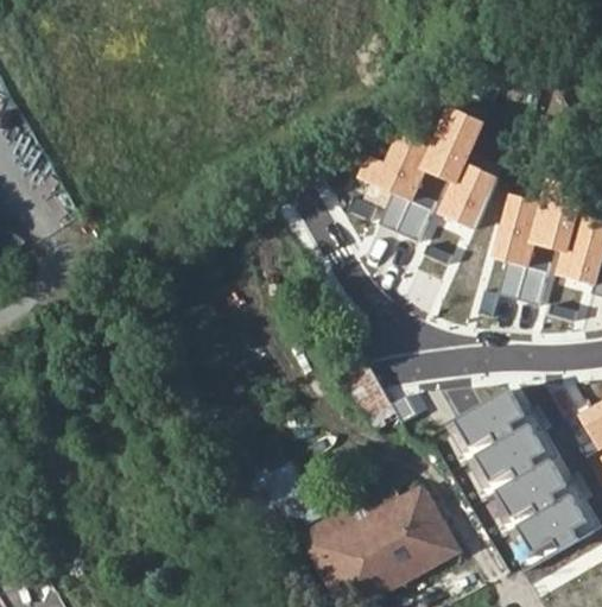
[(486,122),(442,101),(420,147),(397,137),(384,164),(366,156),(356,176),(409,201),(423,171),(449,184),(435,214),(471,232),(498,177),(467,162),(486,122)]
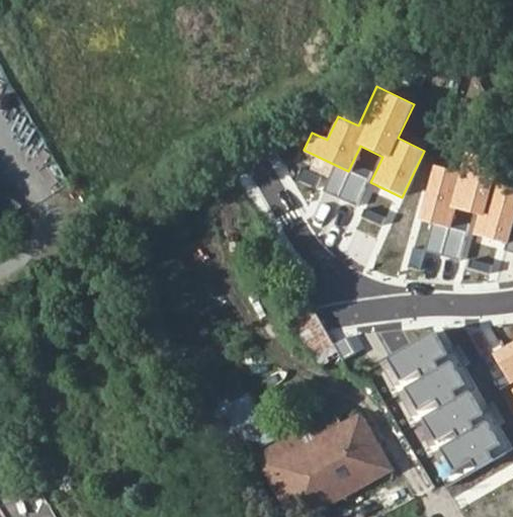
[(22,130),(11,137),(25,162),(36,156),(22,130)]
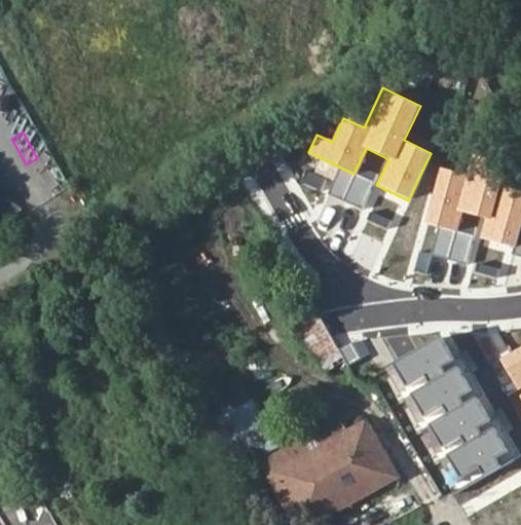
[(469,180),(439,172),(424,221),(455,230),(460,211),(484,217),(478,238),(514,250),(520,225),(520,189),(500,184),(509,155),(479,147),(469,180)]
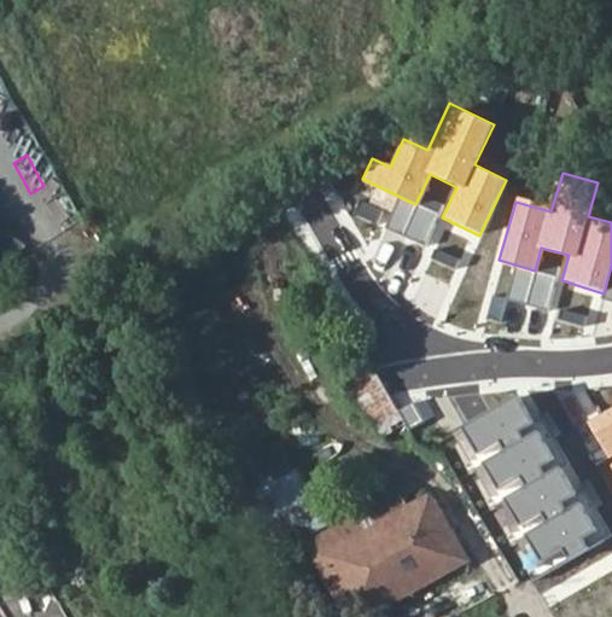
[(388,250),(404,242),(379,195),(362,204),(388,250)]
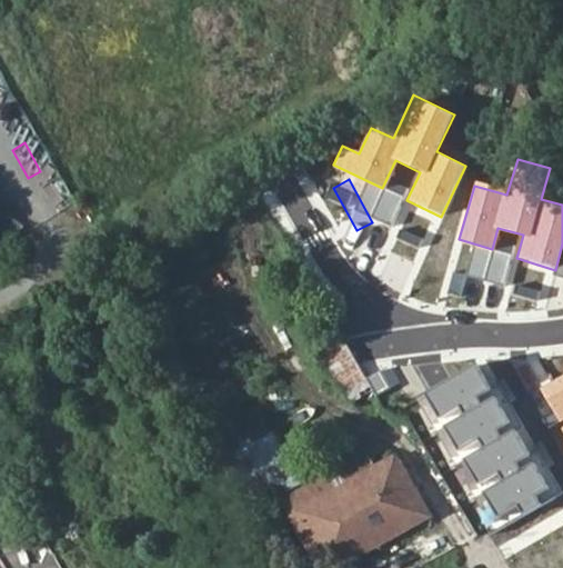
[(309,344),(341,399),(364,386),(332,330),(309,344)]
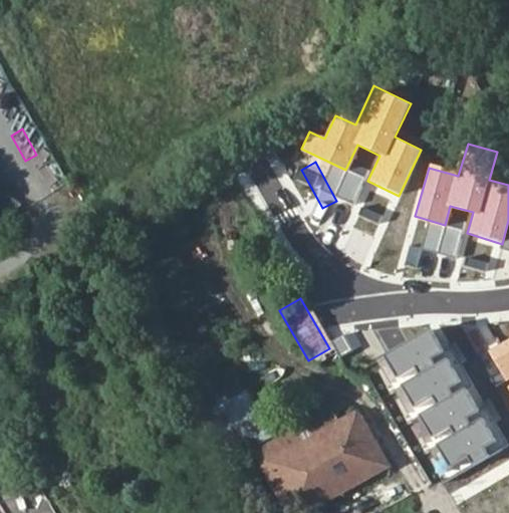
[(427,326),(380,353),(395,377),(413,366),(417,373),(434,363),(430,357),(441,350),(427,326)]
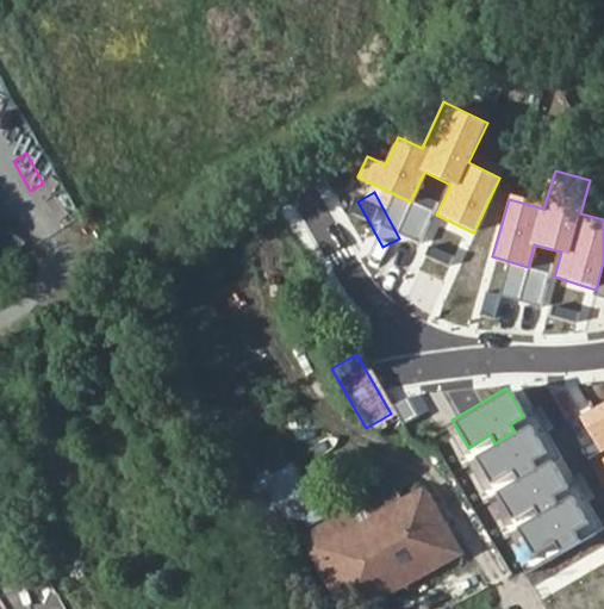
[(603,399),(578,415),(599,451),(603,447),(603,399)]
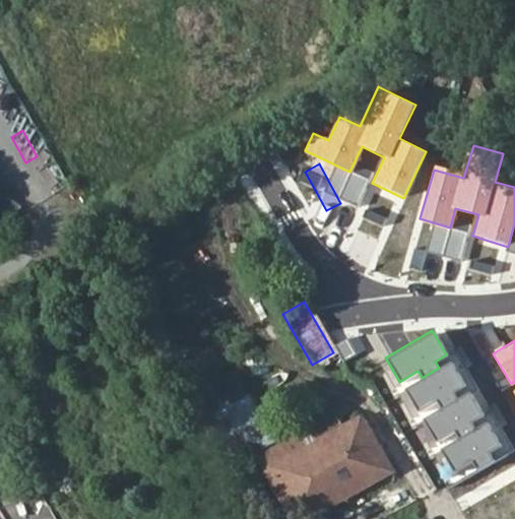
[(451,361),(404,389),(420,412),(438,401),(442,408),(459,398),(455,392),(466,386),(451,361)]
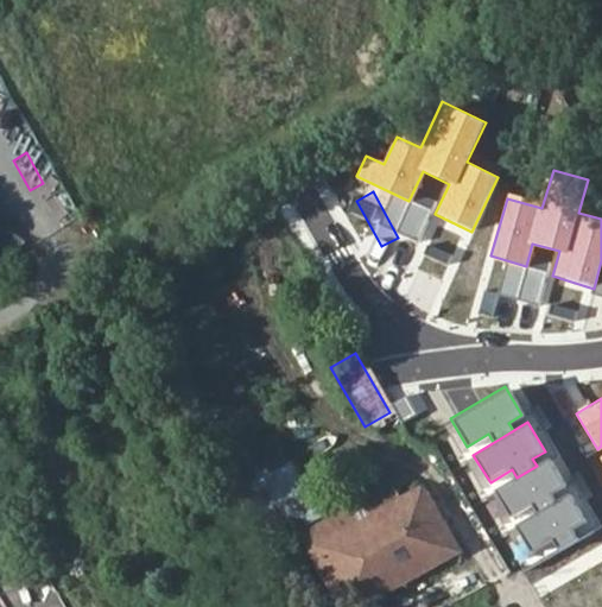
[(279,528),(312,512),(285,457),(253,473),(279,528)]
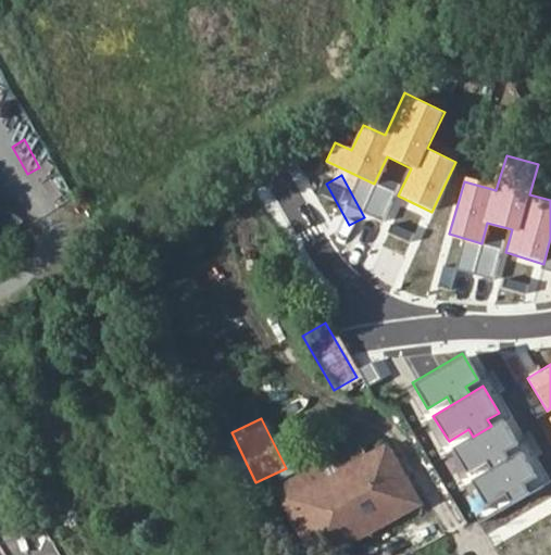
[(502,420),(452,450),(467,476),(487,464),(491,471),(510,461),(505,454),(517,446),(502,420)]
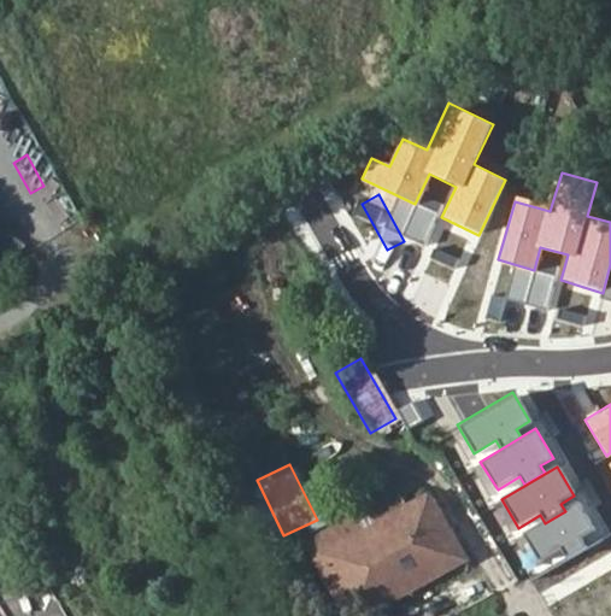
[(427,496),(319,556),(353,615),(360,615),(376,606),(374,602),(398,587),(400,592),(460,557),(427,496)]
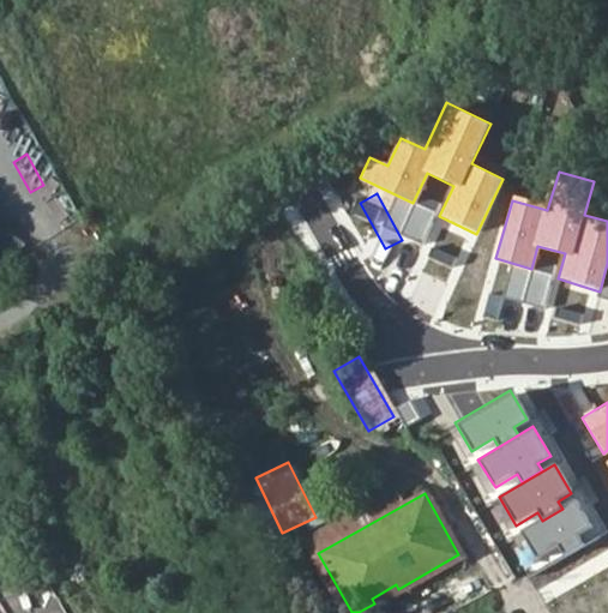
[(576,503),(521,536),(537,564),(560,551),(565,559),(584,548),(581,541),(594,533),(576,503)]
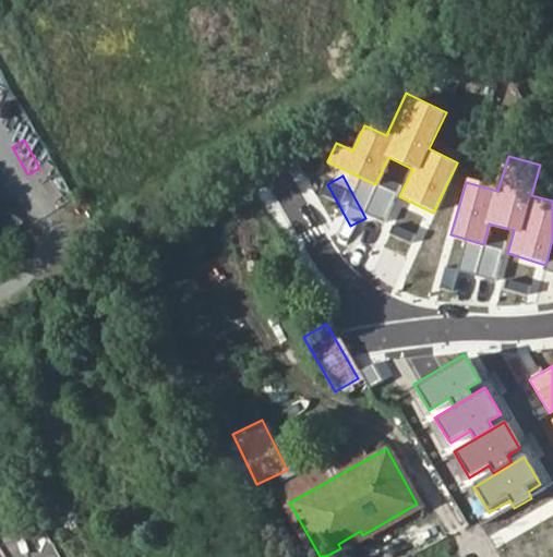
[(340,548),(362,535),(360,531),(338,544),(340,548)]
